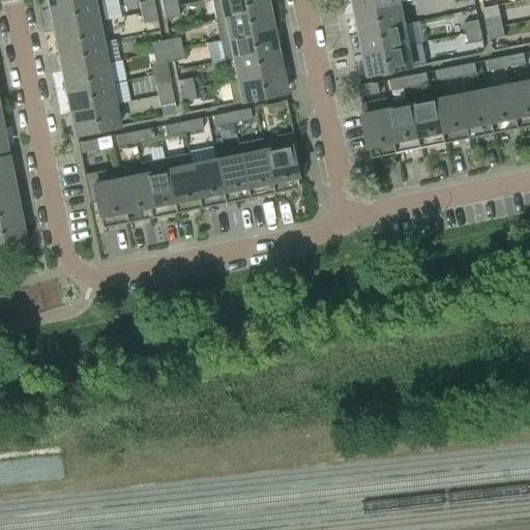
[(48,0),(50,10),(92,1),(91,0),(48,0)]
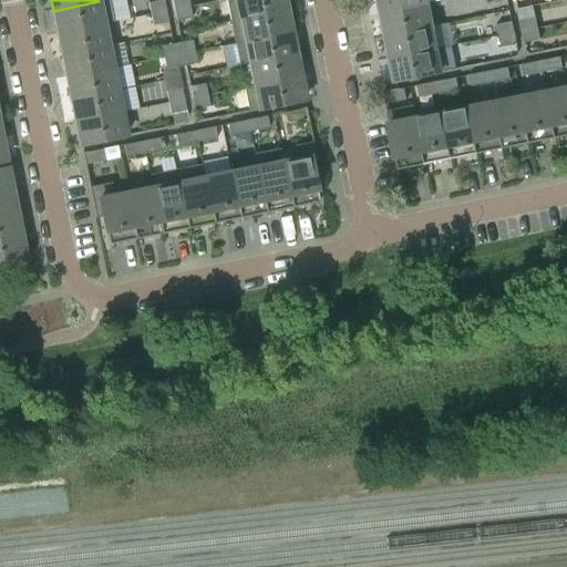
[(110,0),(106,0),(99,1),(53,11),(58,33),(103,24),(114,22),(110,0)]
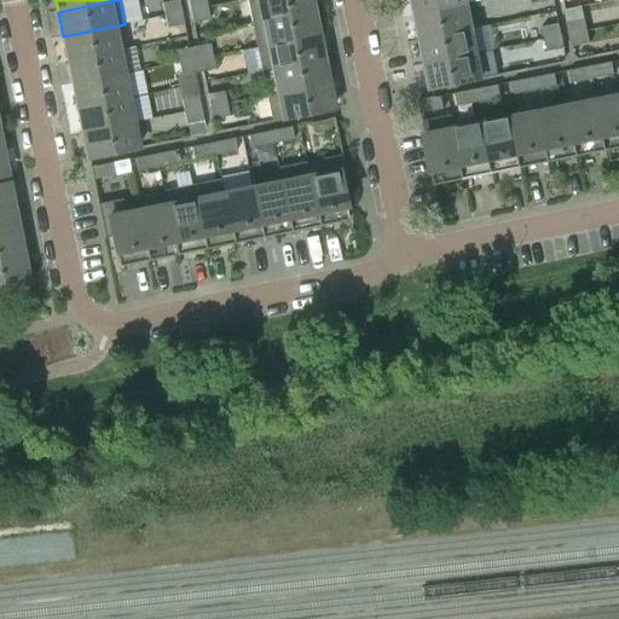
[(165,16),(181,12),(178,0),(175,0),(161,4),(165,16)]
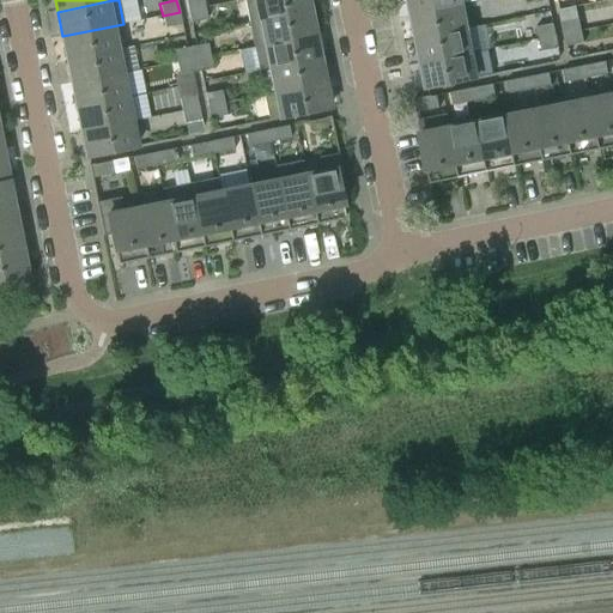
[(186,0),(188,11),(205,7),(204,0),(186,0)]
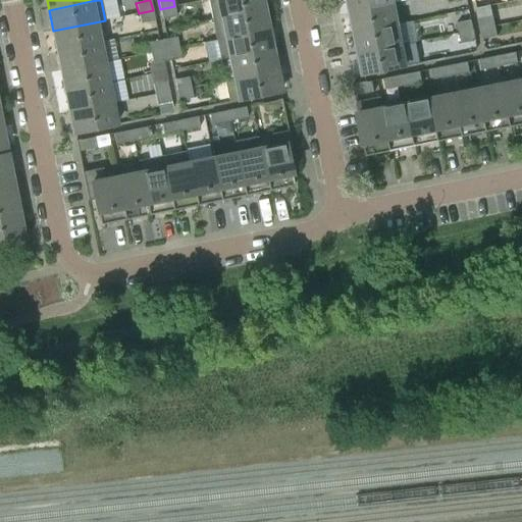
[(208,0),(212,19),(221,17),(263,9),(261,0),(208,0)]
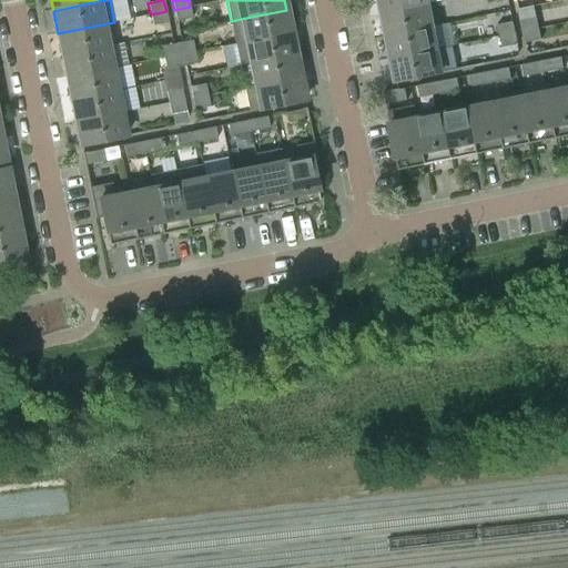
[(379,0),(383,14),(428,4),(427,0),(379,0)]
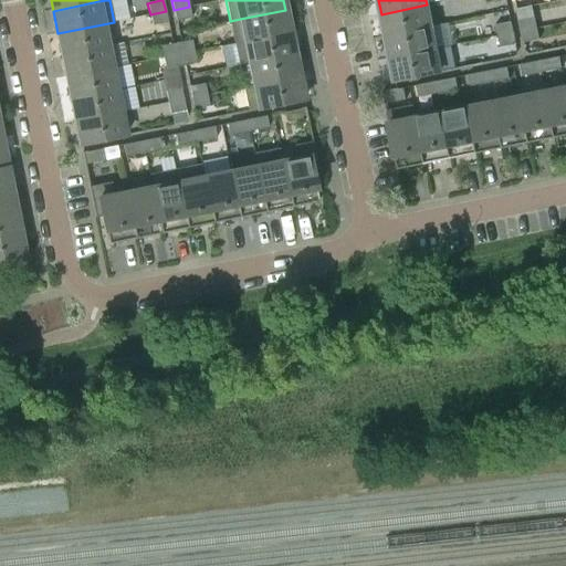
[(431,28),(427,4),(381,14),(386,37),(431,28)]
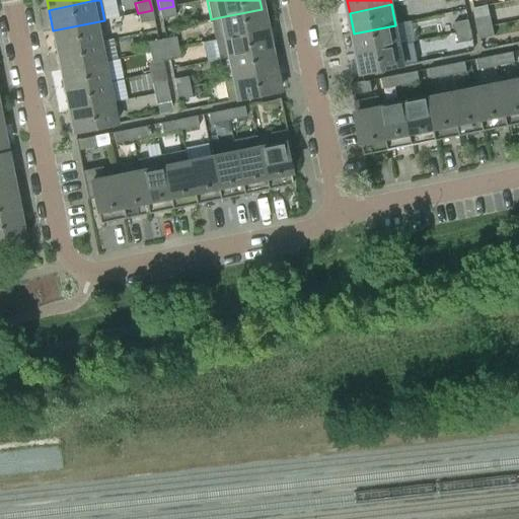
[(175,16),(173,6),(159,9),(161,19),(175,16)]
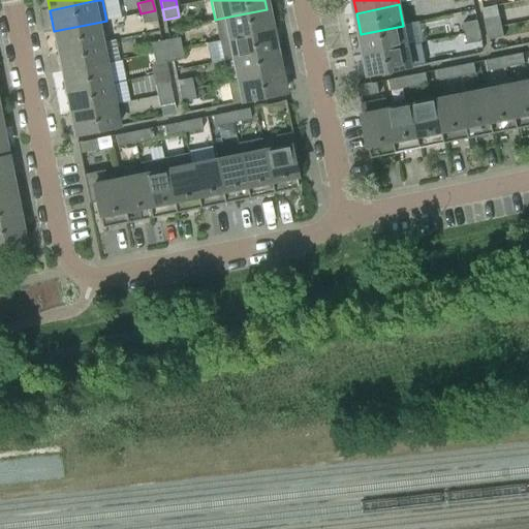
[(267,9),(224,18),(215,20),(219,40),(228,38),(271,30),(267,9)]
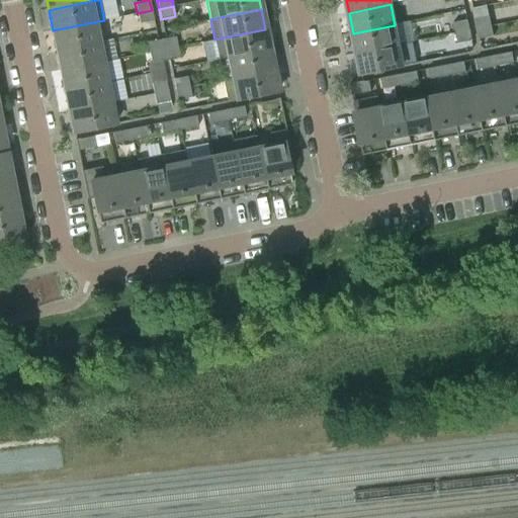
[(154,20),(152,10),(138,13),(140,23),(154,20)]
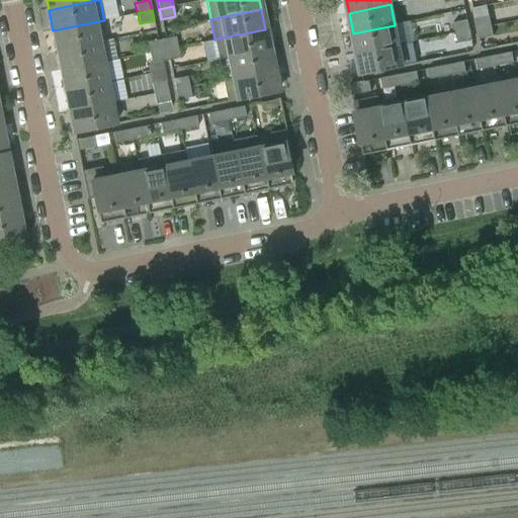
[(476,18),(478,29),(492,26),(490,15),(476,18)]
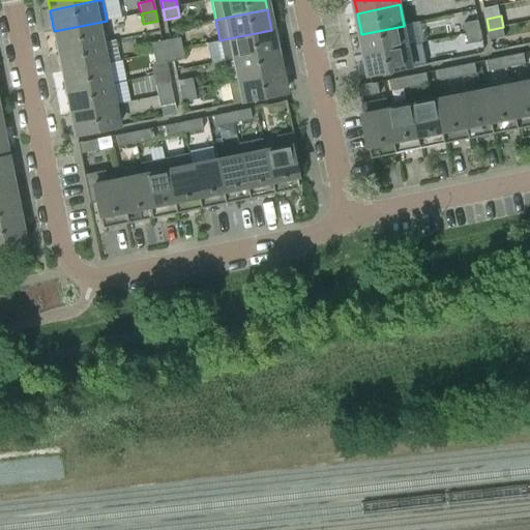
[(464,23),(467,34),(481,31),(479,21),(464,23)]
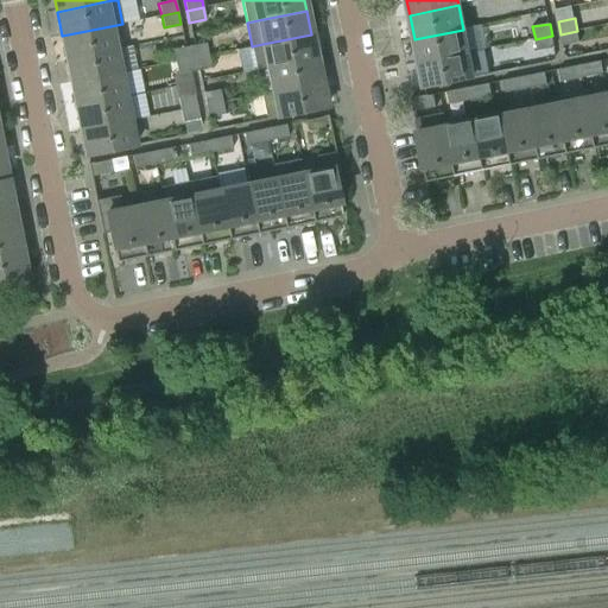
[(67,59),(115,50),(111,26),(62,36),(67,59)]
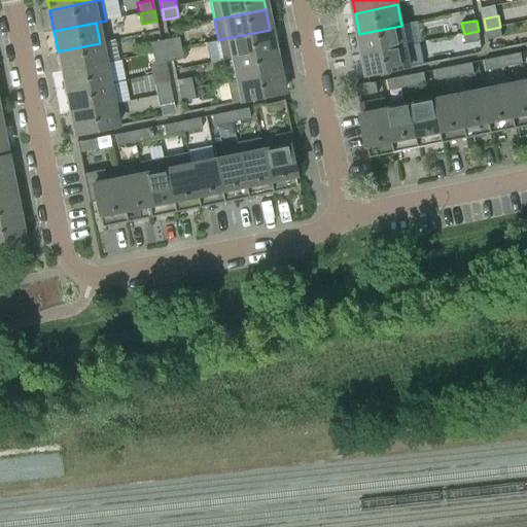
[(363,55),(406,46),(401,26),(359,34),(363,55)]
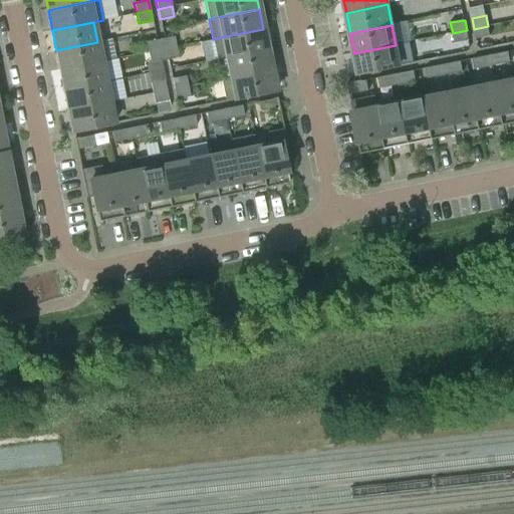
[(490,36),(488,26),(474,29),(476,39),(490,36)]
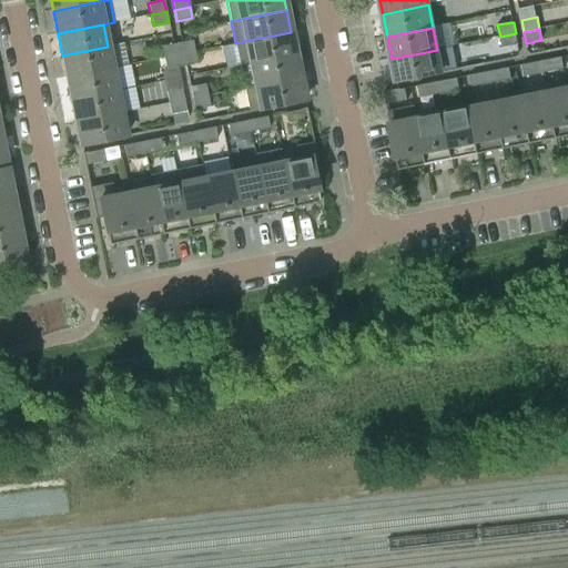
[(291,32),(245,41),(235,43),(240,66),(250,63),(295,54),(291,32)]
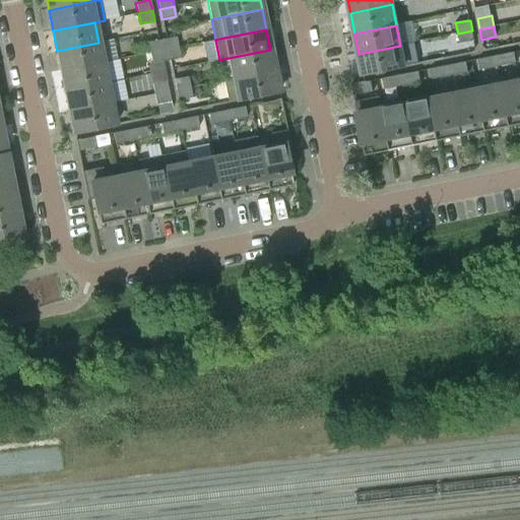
[(474,41),(472,30),(458,34),(460,44),(474,41)]
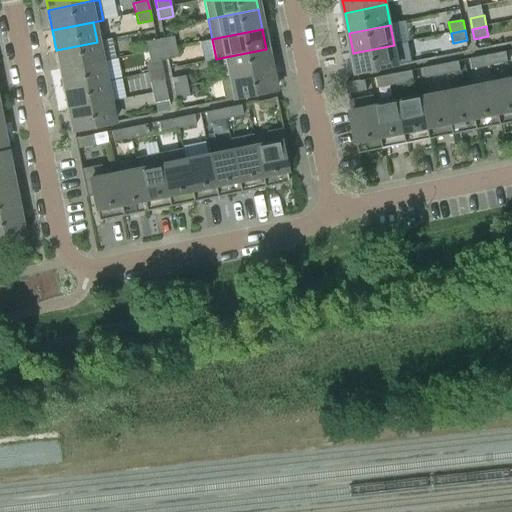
[(174,36),(159,39),(161,50),(176,47),(174,36)]
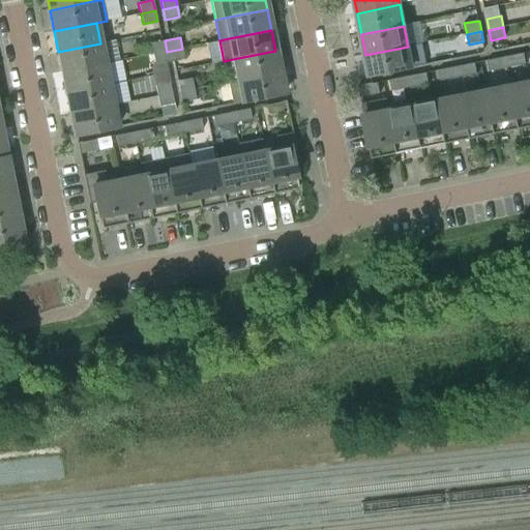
[(150,42),(152,54),(167,52),(165,40),(150,42)]
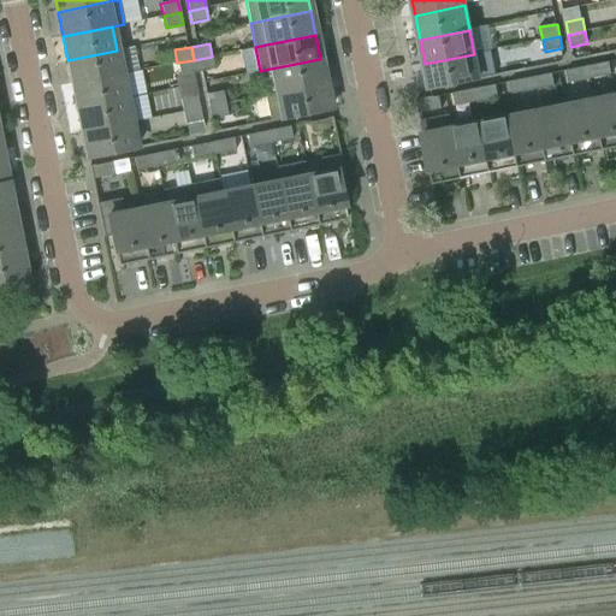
[(122,75),(117,51),(67,60),(72,84),(122,75)]
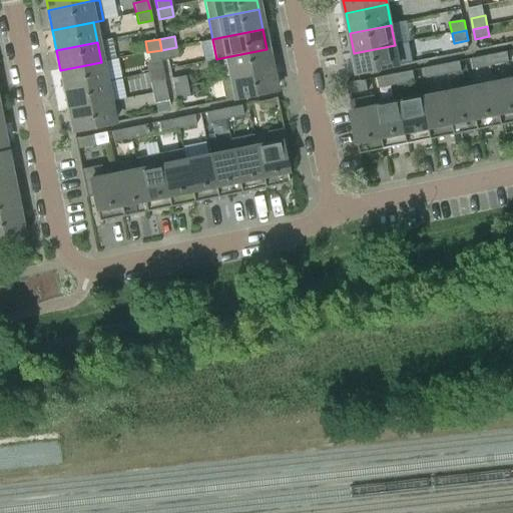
[(399,65),(395,45),(354,53),(358,73),(399,65)]
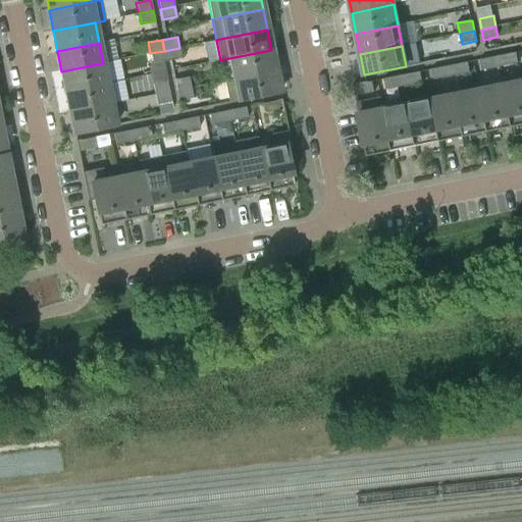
[(164,51),(166,61),(181,58),(179,48),(164,51)]
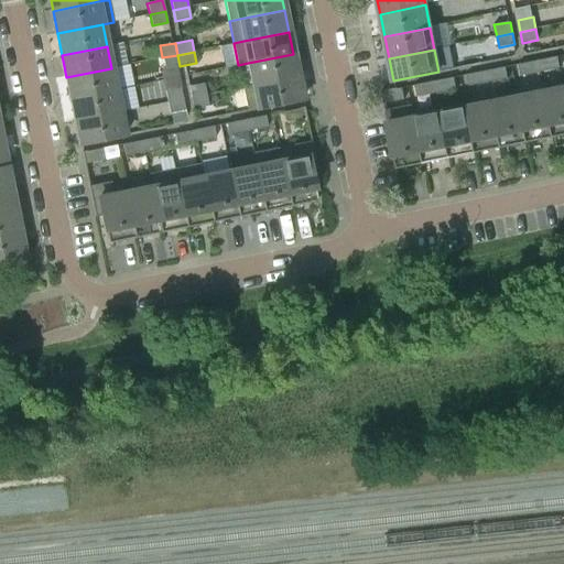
[(293,54),(248,63),(252,85),(297,76),(293,54)]
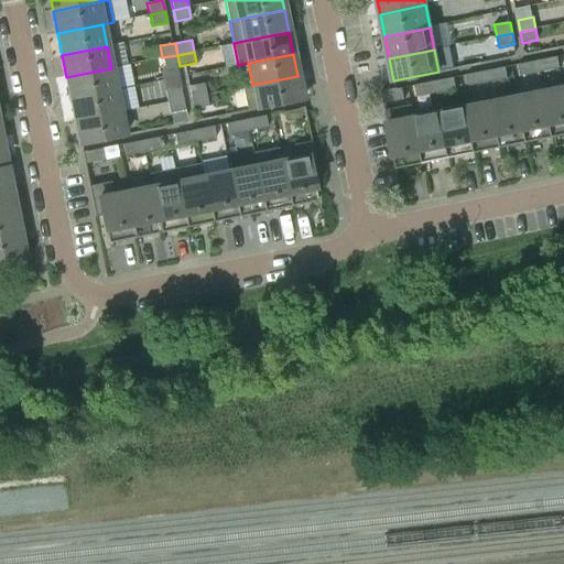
[(180,66),(177,55),(162,57),(164,68),(180,66)]
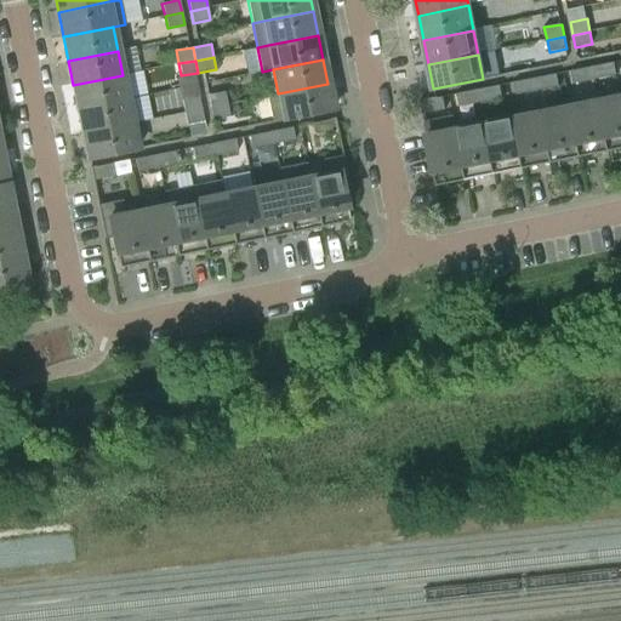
[(615,63),(592,67),(594,79),(616,74),(615,63)]
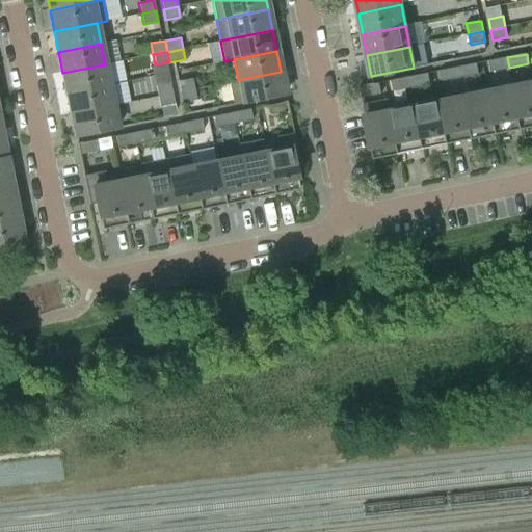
[(509,68),(507,57),(488,61),(490,71),(509,68)]
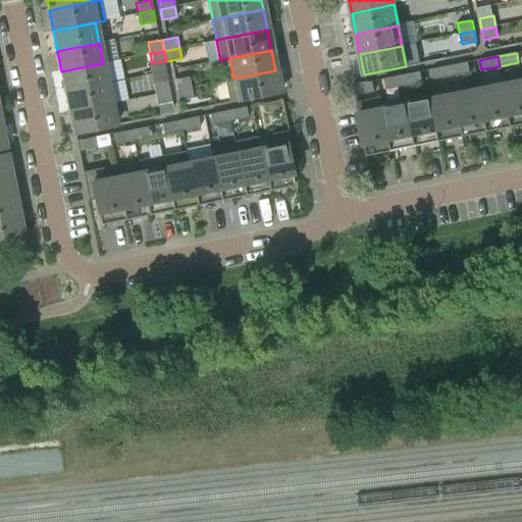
[(468,62),(450,65),(452,76),(470,72),(468,62)]
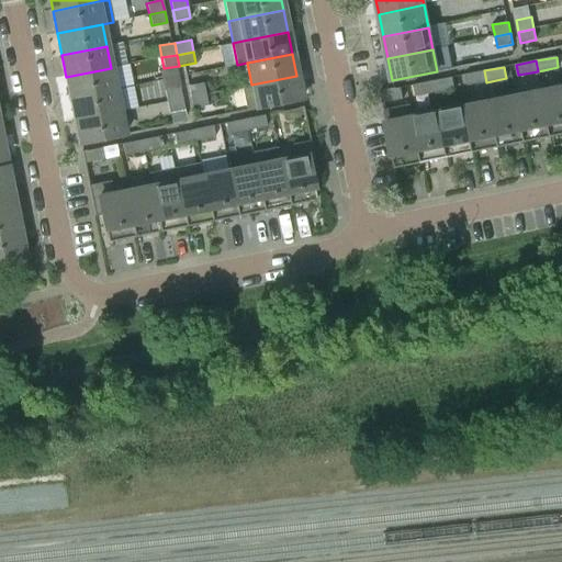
[(70,99),(115,90),(111,68),(66,77),(70,99)]
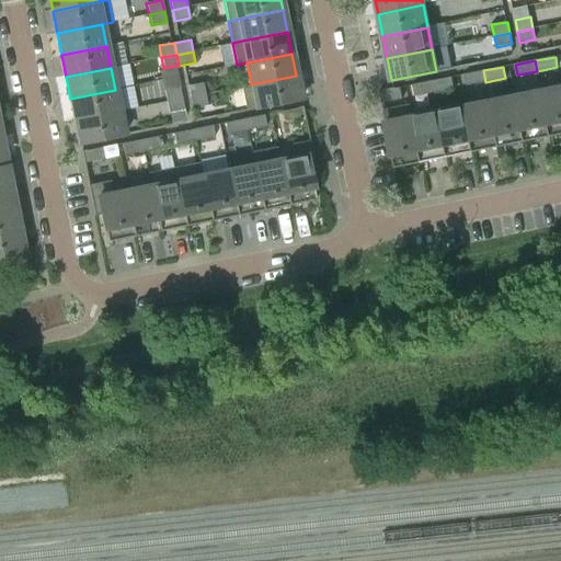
[(466,86),(485,82),(483,70),(464,75),(466,86)]
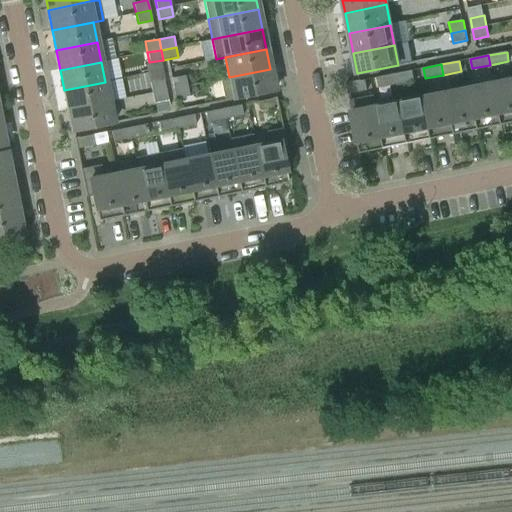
[(270,69),(229,77),(220,79),(224,100),(275,90),(270,69)]
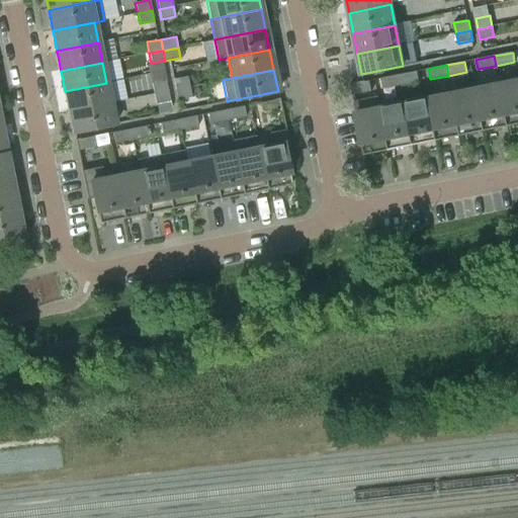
[(417,71),(399,75),(401,85),(419,82),(417,71)]
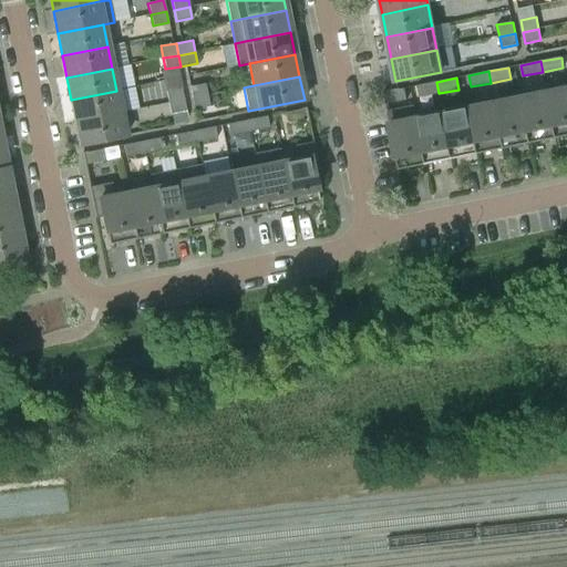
[(419,98),(439,93),(436,82),(416,86),(419,98)]
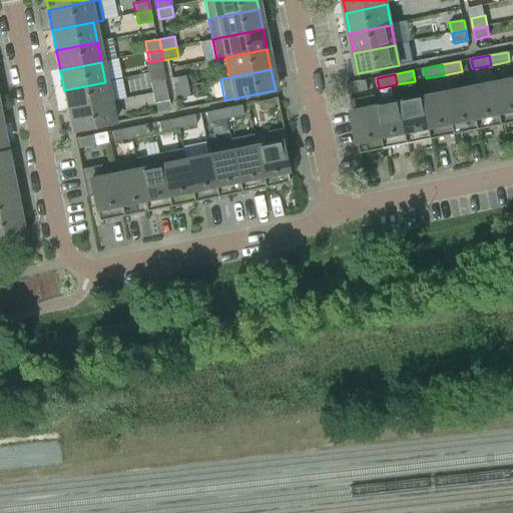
[(171,78),(173,89),(188,86),(185,75),(171,78)]
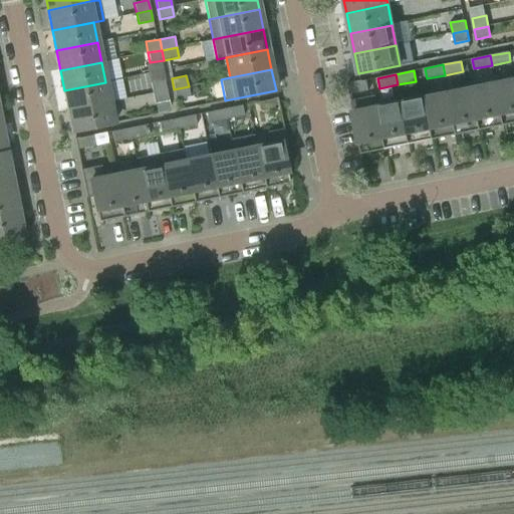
[(513,79),(496,83),(504,124),(513,122),(513,79)]
